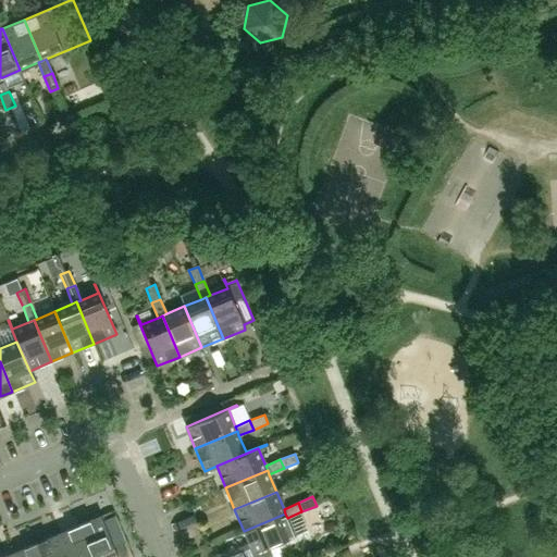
[(114,514),(102,519),(113,546),(126,541),(114,514)]
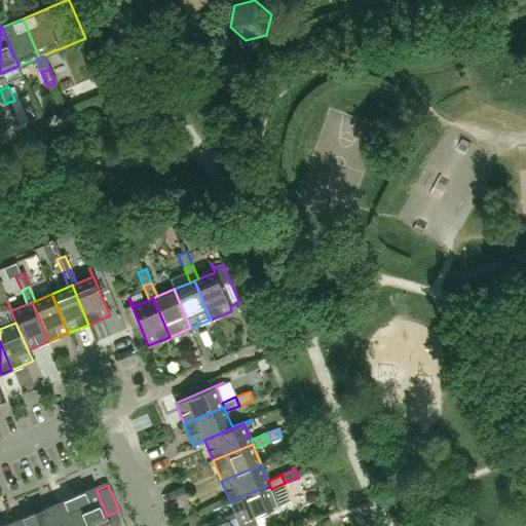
[(278,505),(271,489),(269,485),(230,501),(239,523),(287,502),(286,501),(278,505)]
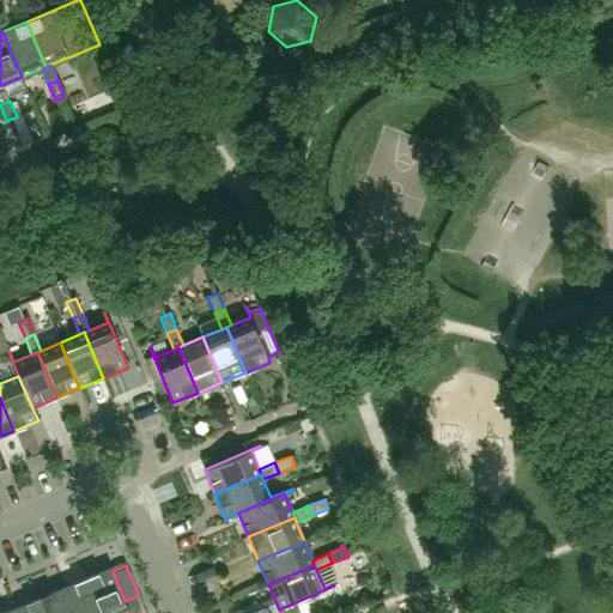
[(113,571),(111,569),(86,578),(101,612),(129,612),(125,601),(113,571)]
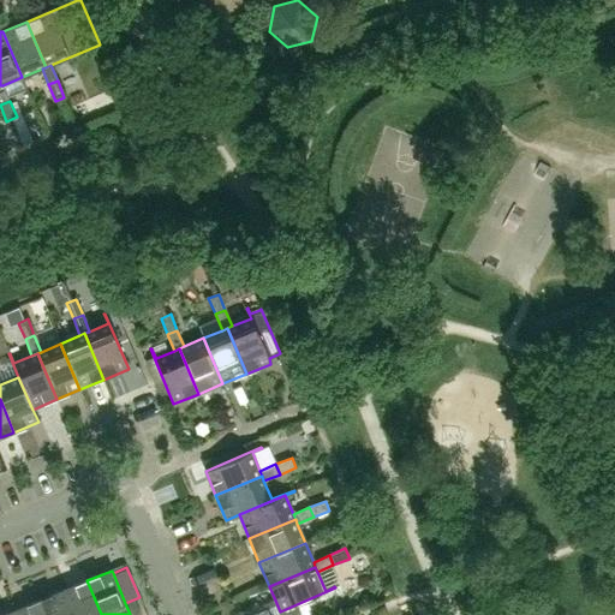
[(101,614),(87,580),(63,590),(72,614),(101,614)]
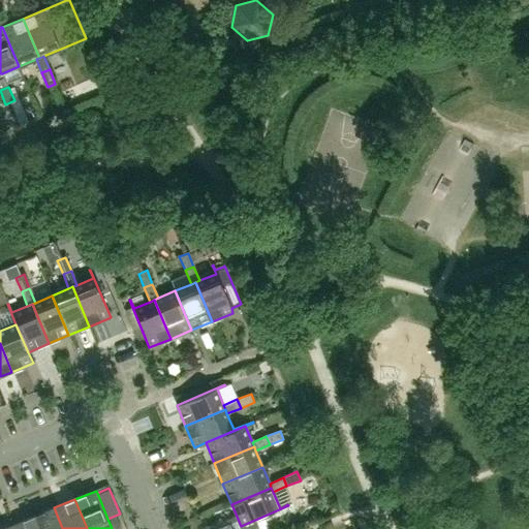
[(62,528),(54,507),(33,517),(38,528),(62,528)]
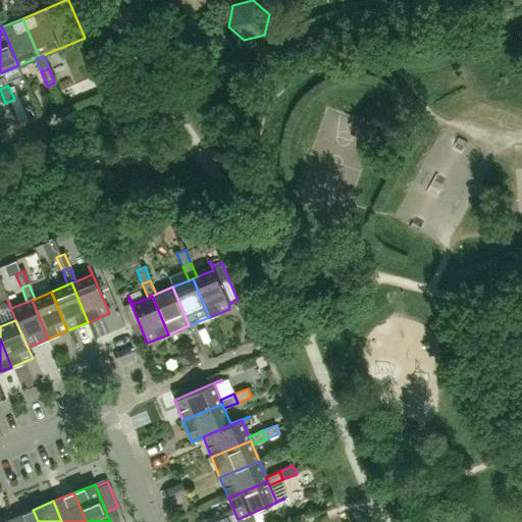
[(38,521),(33,510),(12,518),(13,521),(38,521)]
